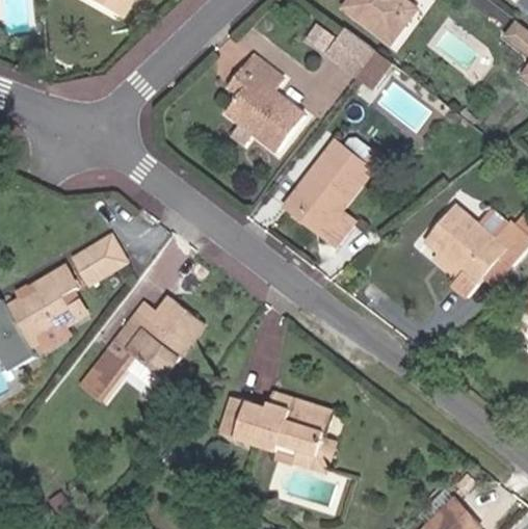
[(89,0),(112,12),(120,0),(89,0)]
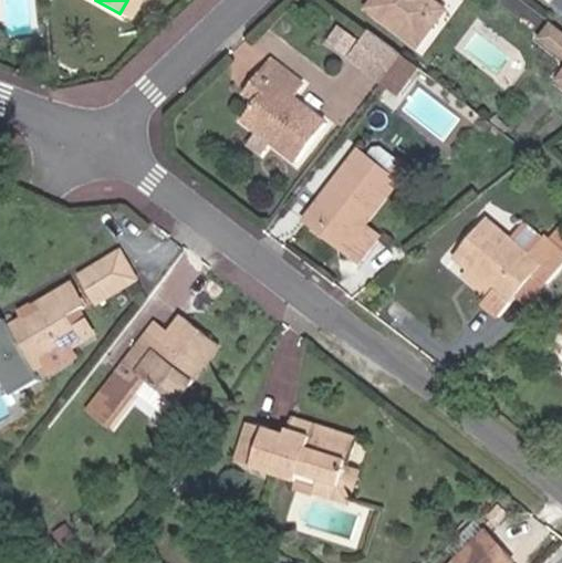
[(367,0),(364,6),(414,44),(433,20),(418,10),(427,0),(367,0)]
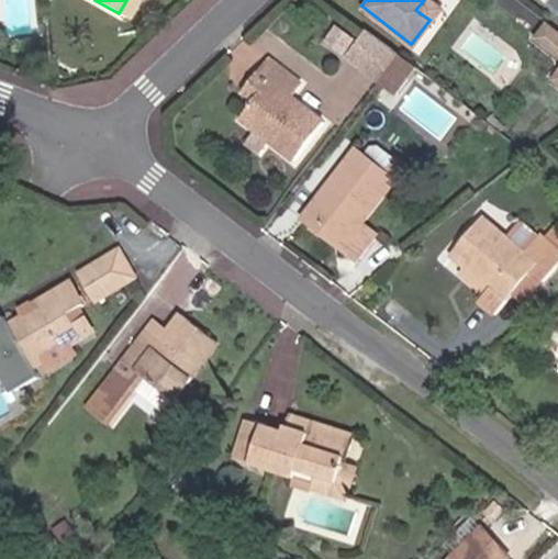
[(430,20),(439,7),(431,0),(424,0),(415,10),(430,20)]
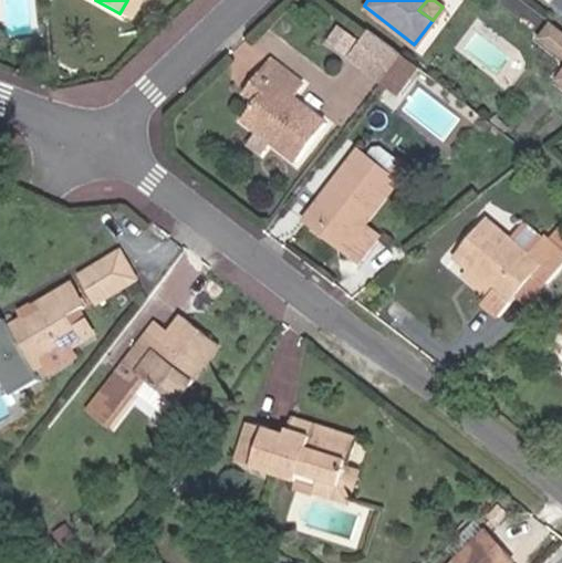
[(561,84),(561,31),(548,20),(536,35),(561,55),(561,65),(553,77),(561,84)]
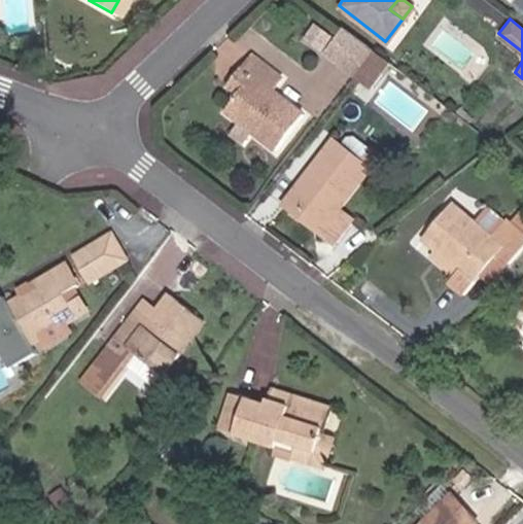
[(319,47),(328,35),(313,24),(304,36),(319,47)]
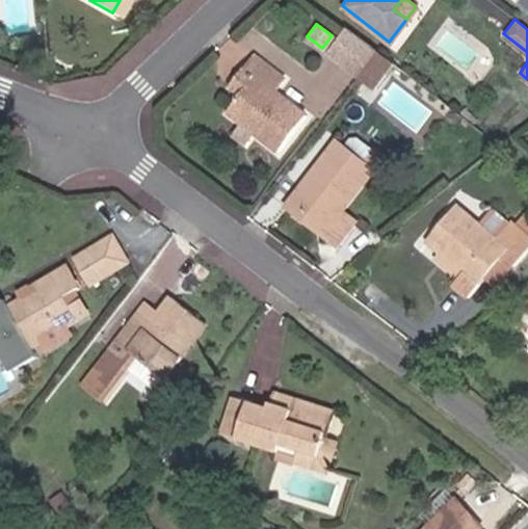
[(354,74),(373,48),(345,26),(325,52),(354,74)]
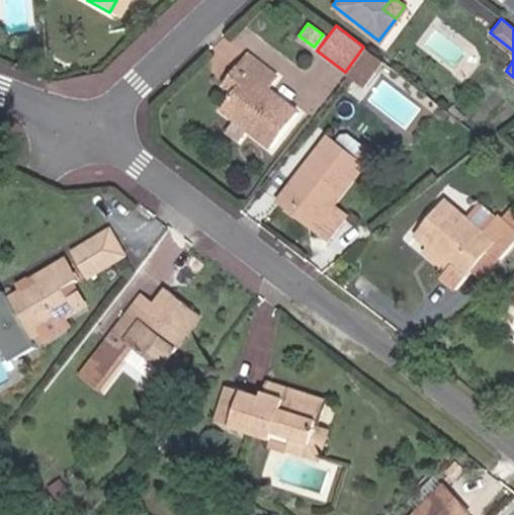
[(361,85),(379,60),(363,47),(345,72),(361,85)]
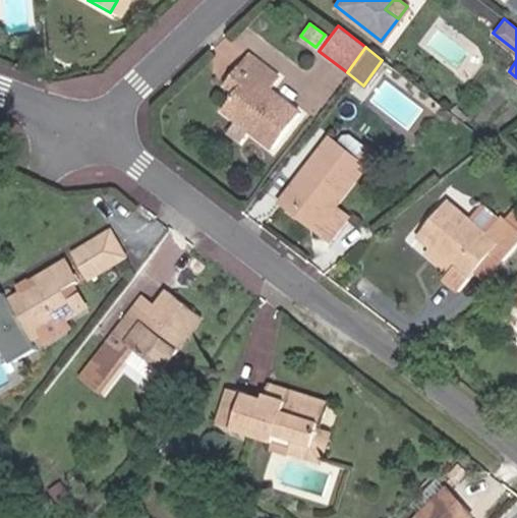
[(270,147),(297,111),(266,87),(275,74),(246,53),(237,65),(248,74),(235,93),(222,109),(234,119),(225,131),(238,141),(247,129),(270,147)]
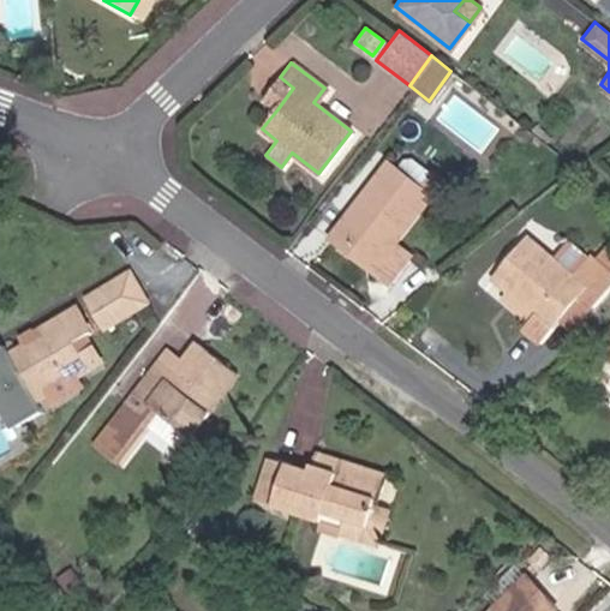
[(277,109),(293,88),(280,77),(263,99),(277,109)]
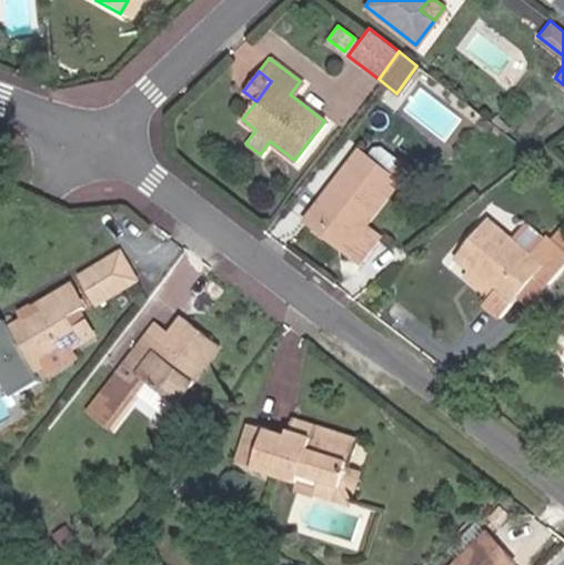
[(386,171),(396,158),(380,144),(372,144),(365,154),(386,171)]
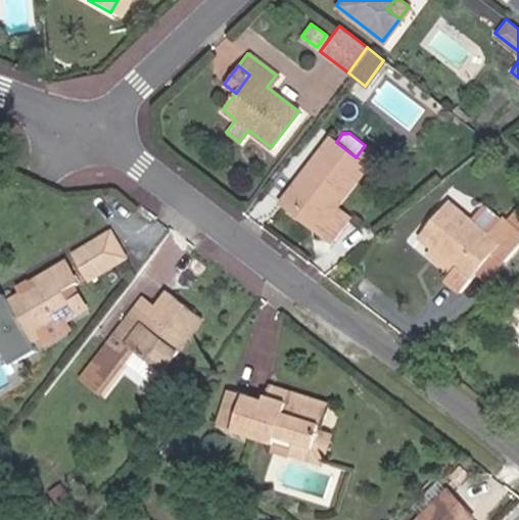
[(313,171),(336,142),(329,137),(307,167),(313,171)]
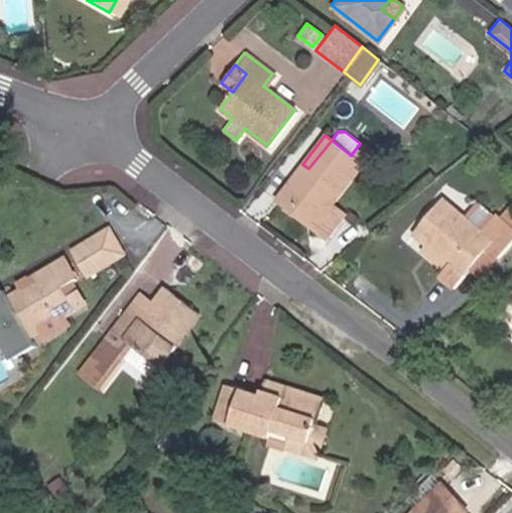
[(331,203),(371,151),(360,143),(351,155),(332,140),(308,168),(302,164),(279,194),(314,221),(311,226),(325,236),(343,213),(331,203)]
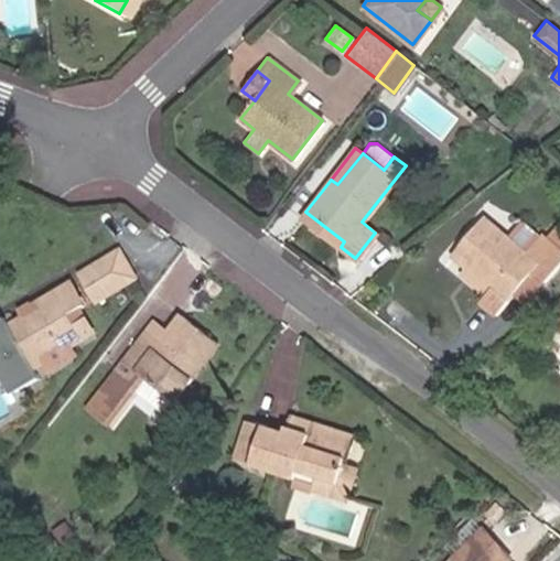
[(344,241),(305,212),(302,217),(341,247),(344,241)]
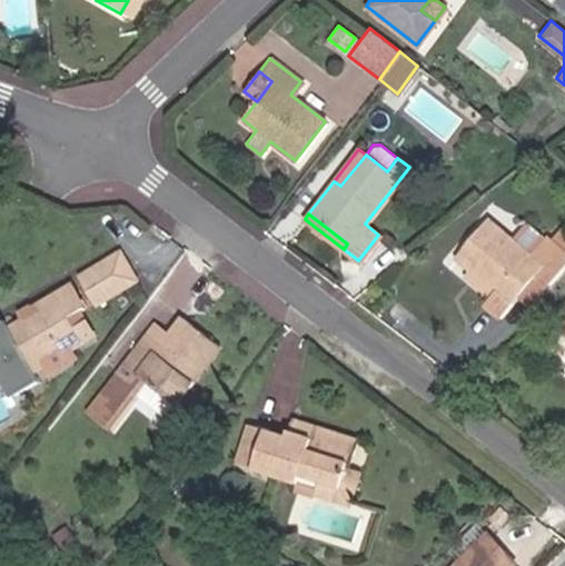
[(549,284),(564,264),(564,251),(548,238),(547,237),(532,256),(485,216),(454,254),(469,267),(493,287),(488,293),(482,301),(497,315),(515,294),(531,276),(535,271),(549,284)]
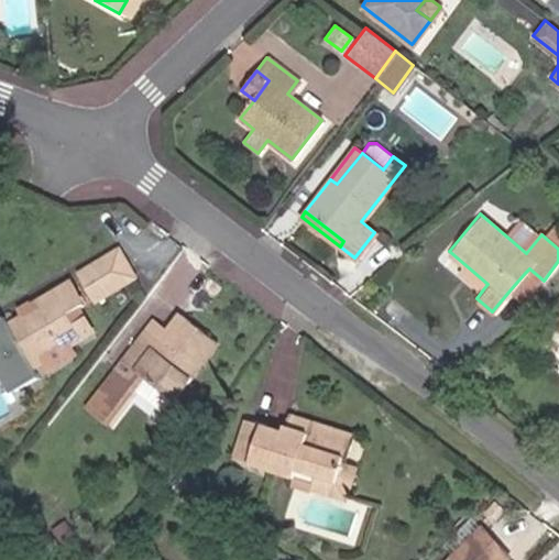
[(558,240),(547,230),(543,235),(558,249),(558,240)]
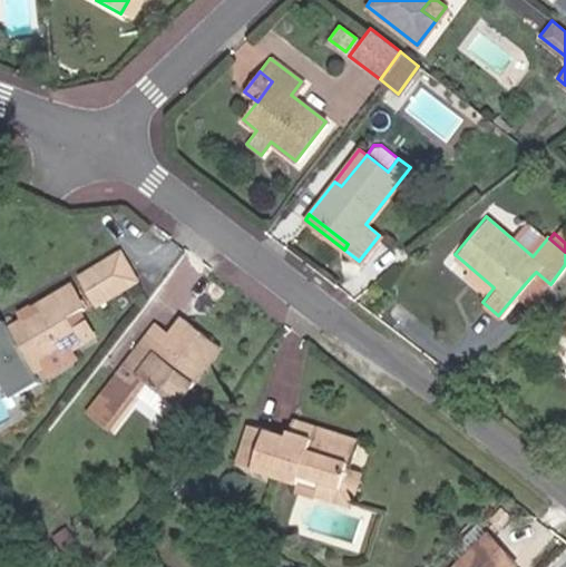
[(96,303),(136,279),(119,251),(79,275),(96,303)]
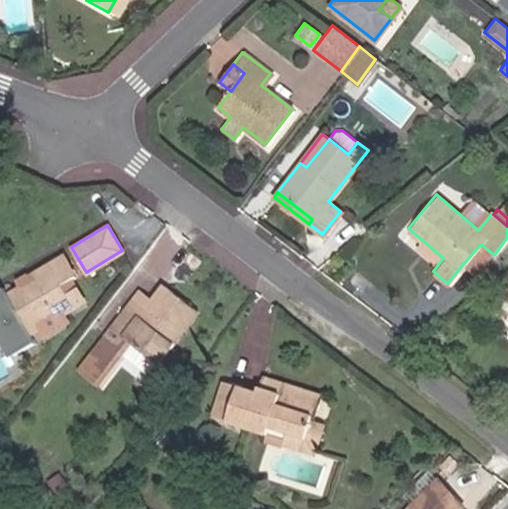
[(443,258),(422,240),(418,245),(439,263),(443,258)]
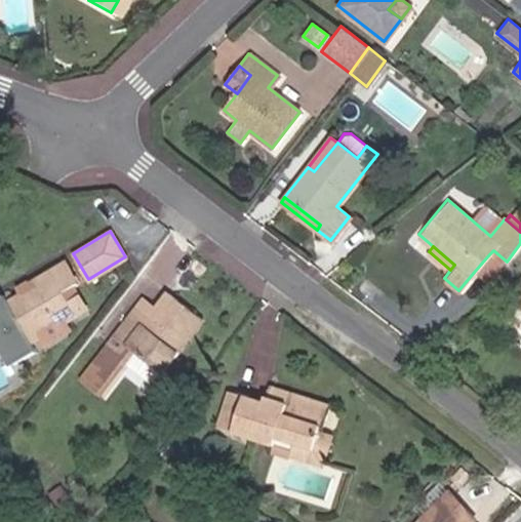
[(486,280),(501,264),(489,254),(475,271),(486,280)]
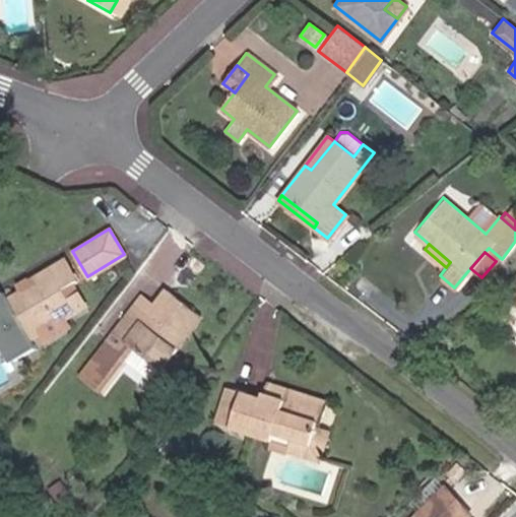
[(64,318),(85,305),(71,281),(78,278),(65,257),(28,278),(30,282),(17,291),(6,298),(2,292),(0,293),(0,344),(11,363),(37,347),(29,338),(37,334),(41,341),(68,326),(64,318)]
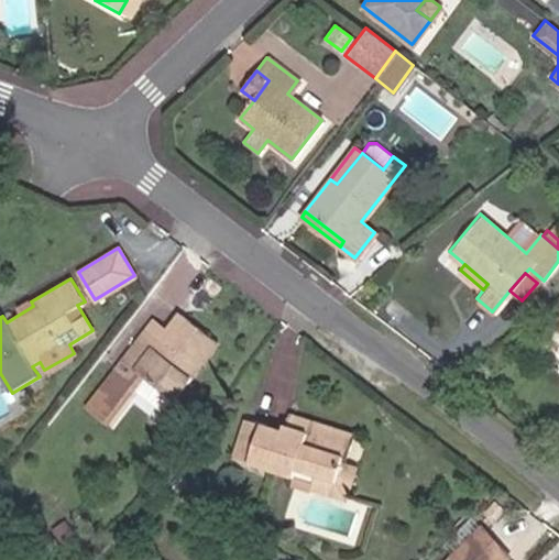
[(19,315),(33,306),(31,302),(30,299),(15,308),(19,315)]
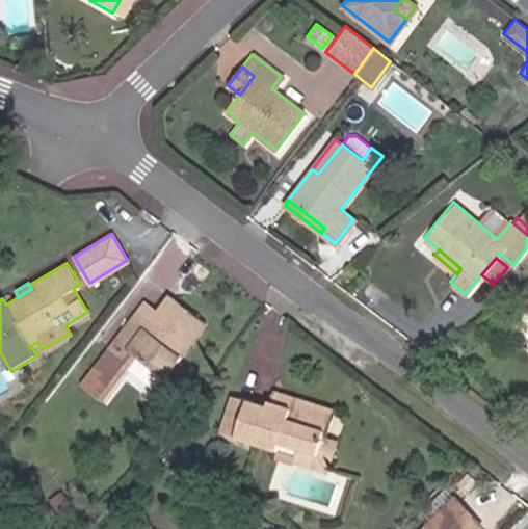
[(165,373),(205,321),(168,294),(155,312),(142,301),(81,381),(101,397),(136,351),(165,373)]
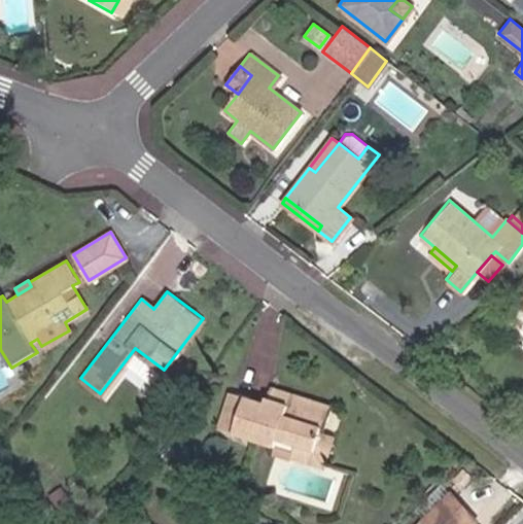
[(286,405),(289,394),(268,388),(265,397),(286,405)]
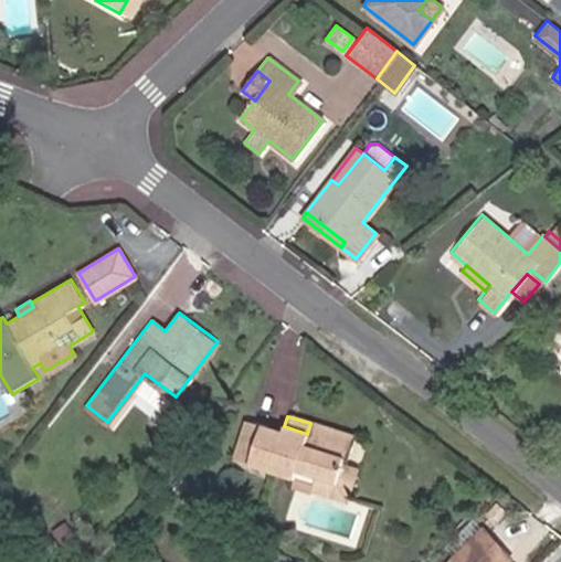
[(250,463),(261,427),(245,423),(234,457),(250,463)]
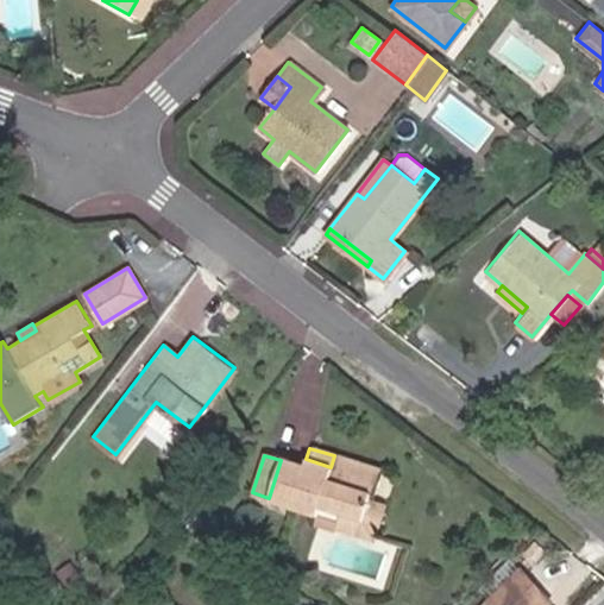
[(370,498),(378,470),(334,455),(331,467),(306,459),(304,465),(282,458),(281,460),(269,498),(269,500),(316,516),(320,506),(339,512),(363,521),(370,498)]
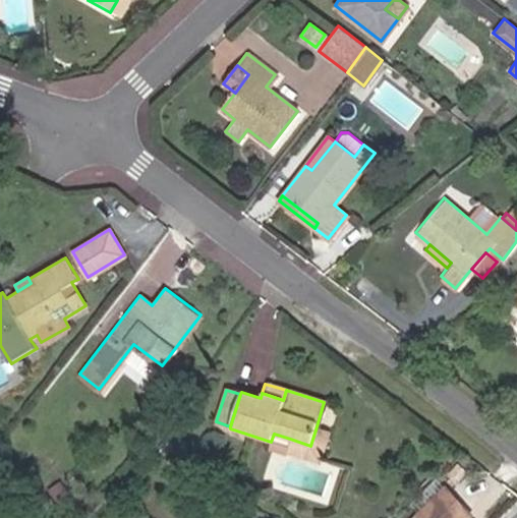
[(318,460),(327,430),(317,426),(310,446),(290,439),(287,450),(318,460)]
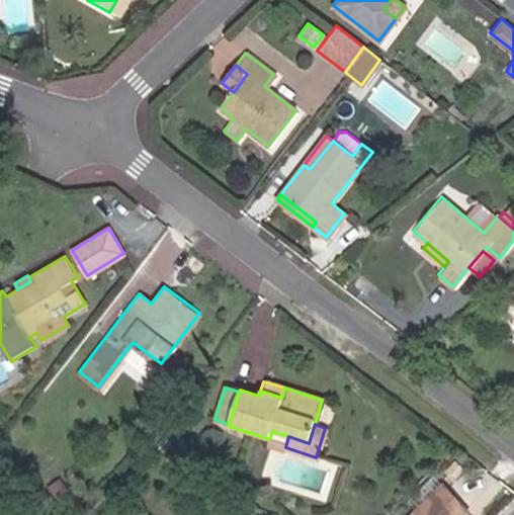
[(416,514),(461,514),(466,511),(440,485),(414,512),(416,514)]
